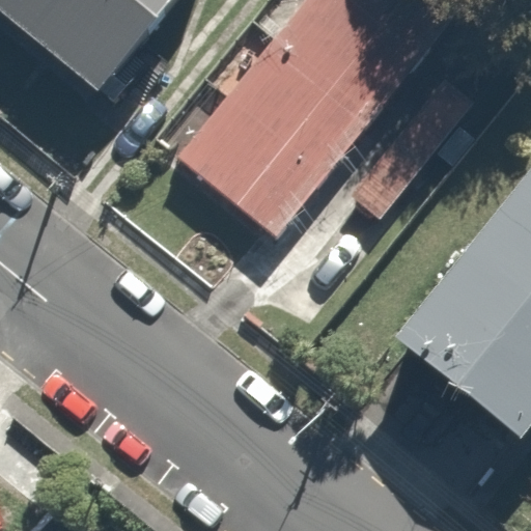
[(0,0),(0,10),(96,89),(168,0),(0,0)]
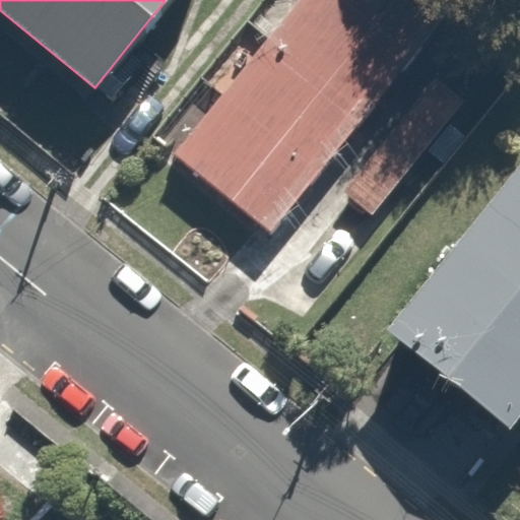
[(336,0),(300,0),(267,40),(364,117),(410,59),(336,0)]
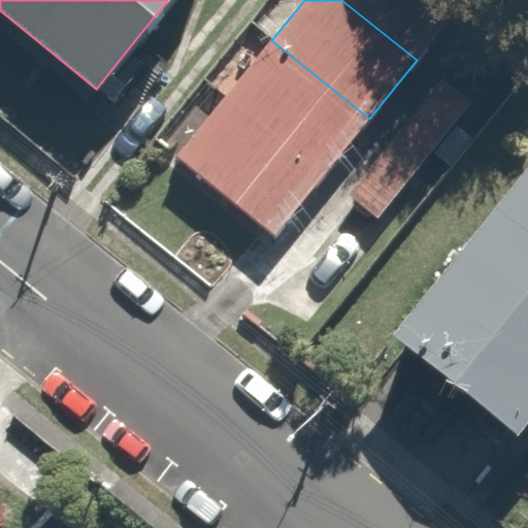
[(465,0),(341,0),(417,60),(465,0)]
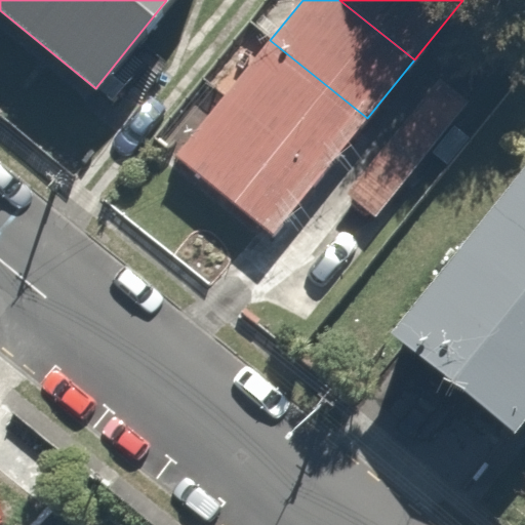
[(270,40),(224,97),(321,175),(367,118),(270,40)]
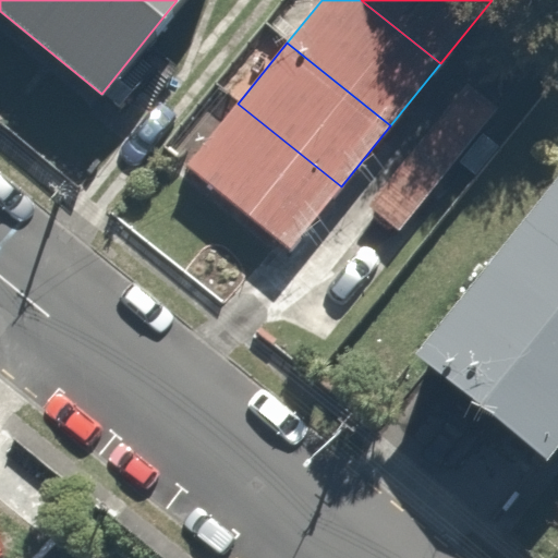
[(401,228),(497,108),(468,84),(372,205),(401,228)]
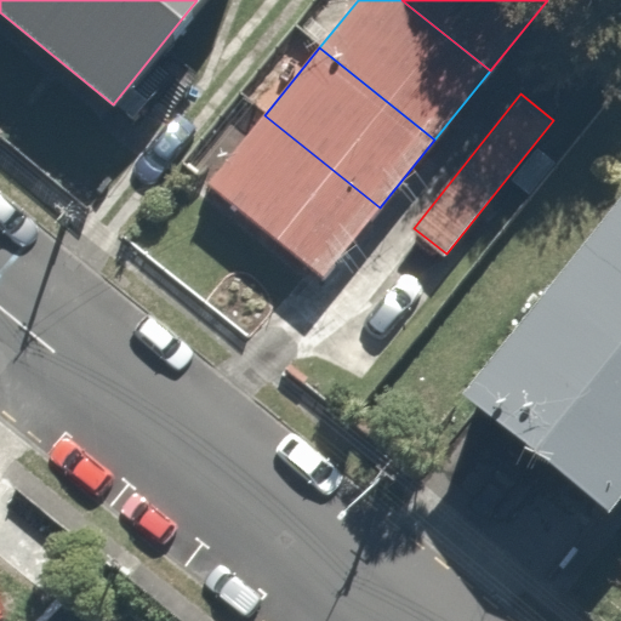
[(265,115),(210,183),(325,275),(380,208),(265,115)]
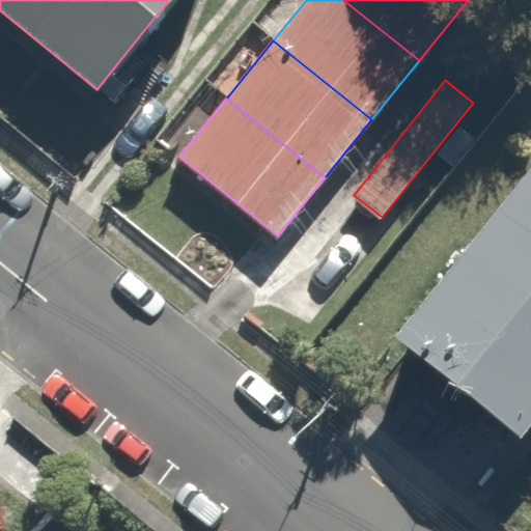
[(530,170),(398,337),(525,438),(530,429),(530,170)]
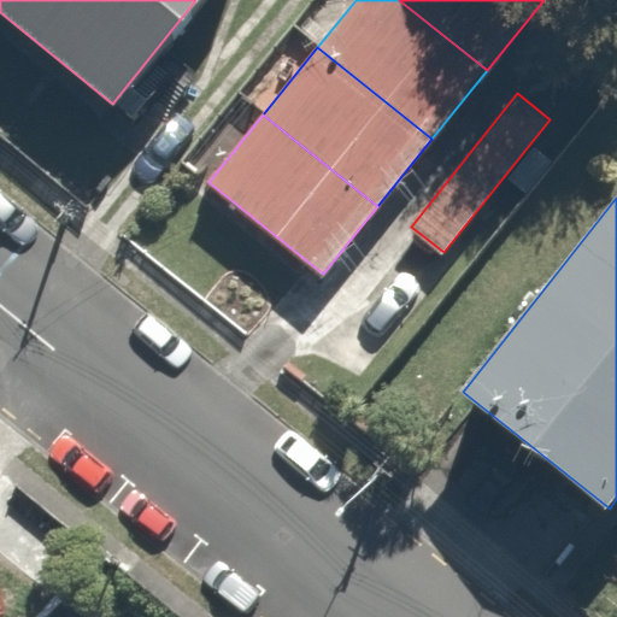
All buildings are outlined.
